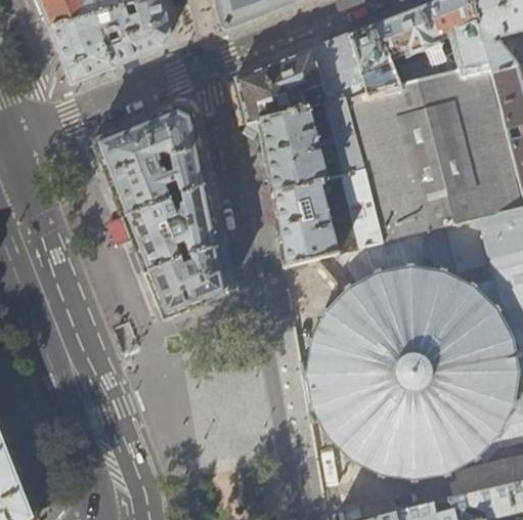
[(40,0),(48,19),(50,25),(140,0),(40,0)]
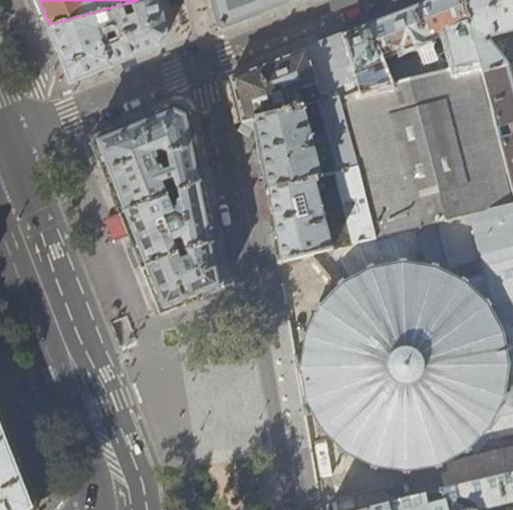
[(115,62),(161,44),(168,31),(167,27),(159,0),(138,0),(49,24),(56,44),(70,80),(115,62)]
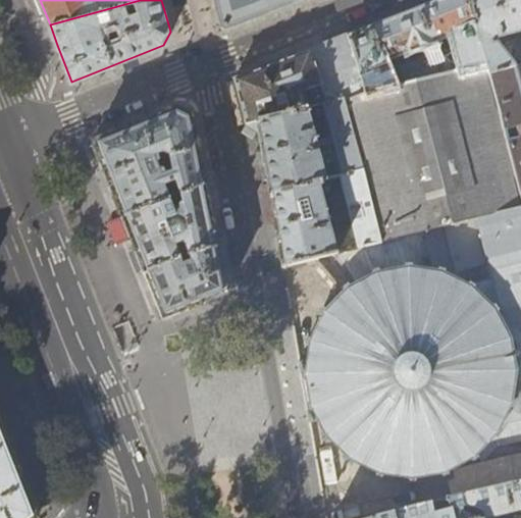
[(214,0),(221,23),(225,27),(292,0),(214,0)]
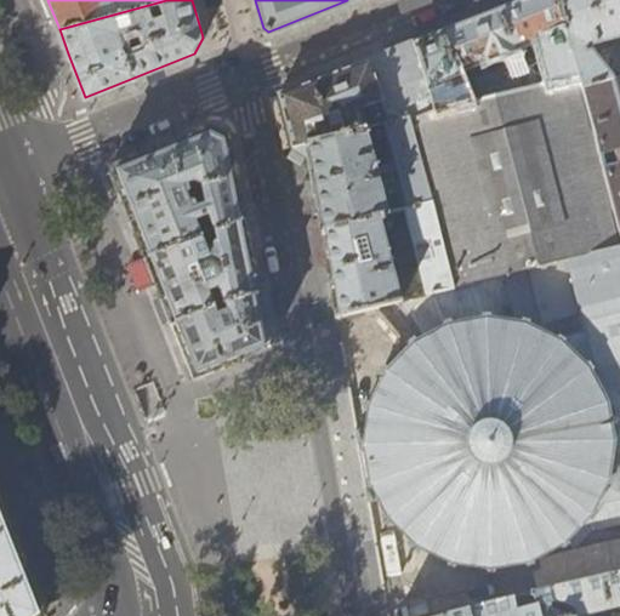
[(510,0),(475,13),(415,38),(428,74),(438,107),(470,98),(456,63),(484,52),(487,57),(500,51),(504,58),(519,53),(515,40),(539,32),(549,66),(542,67),(542,66),(534,61),(476,74),(472,81),(477,97),(580,72),(561,0),(510,0)]
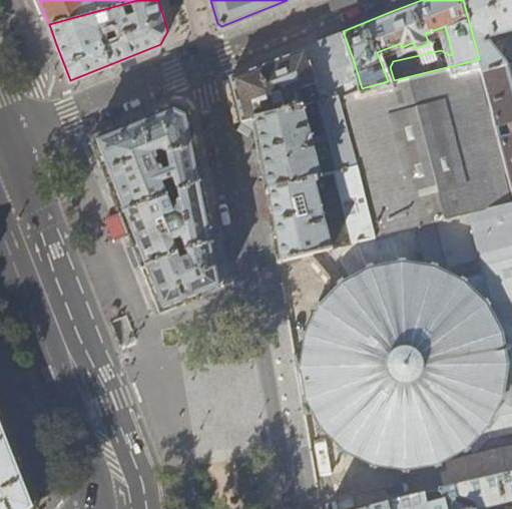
[(463,0),(479,59),(511,183),(511,0),(463,0)]
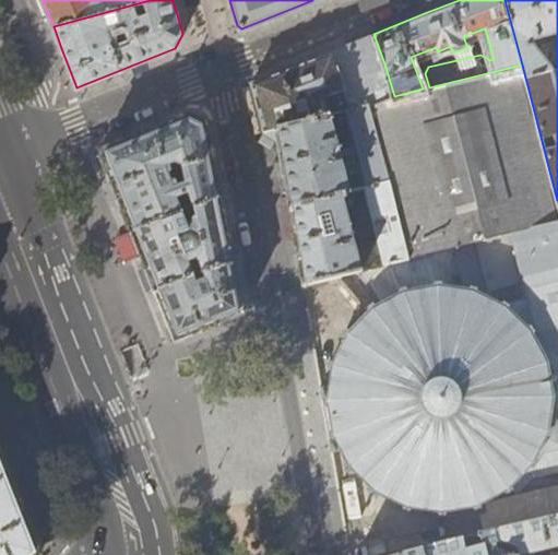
[(361,38),(331,50),(354,106),(369,102),(389,179),(407,250),(408,257),(336,273),(370,310),(349,331),(347,329),(344,333),(348,335),(335,363),(331,361),(330,365),(333,366),(330,384),(320,384),(322,396),(323,396),(324,401),(327,401),(332,429),(330,429),(331,436),(330,437),(332,449),(337,448),(337,447),(343,446),(351,460),(346,463),(349,468),(353,464),(375,485),(372,488),(377,492),(378,487),(405,500),(404,505),(408,506),(410,503),(439,506),(439,509),(444,509),(444,505),(473,500),(475,504),(479,502),(478,499),(503,485),(506,488),(510,485),(508,482),(517,472),(518,476),(557,465),(557,452),(556,446),(557,446),(557,200),(522,65),(429,87),(423,89),(394,96),(386,67),(374,34),(361,38)]
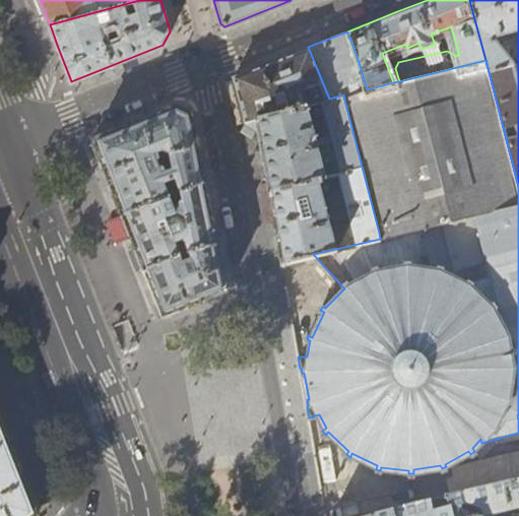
[(255,117),(329,99),(308,47),(292,53),(237,75),(236,77),(235,79),(236,83),(245,119),(255,117)]
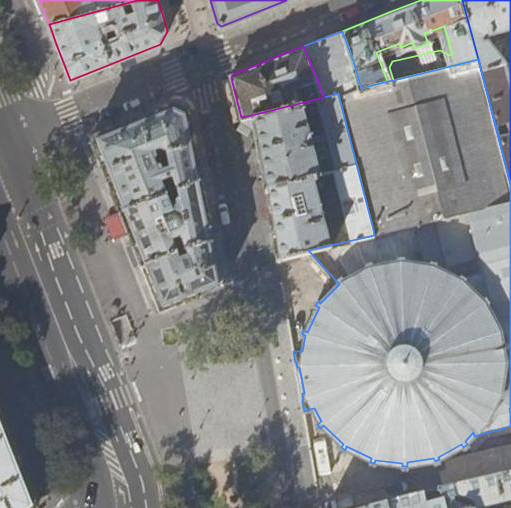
[(264,185),(356,164),(338,93),(324,97),(251,115),(258,150),(261,168),(264,185)]
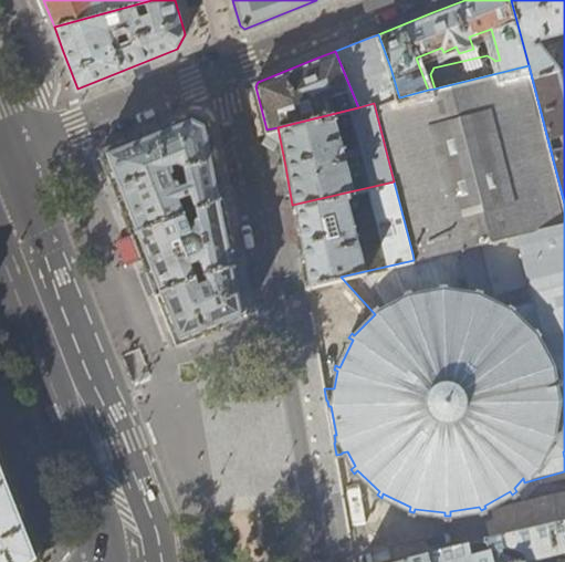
[(217,166),(207,122),(200,117),(192,114),(152,129),(103,148),(118,190),(134,230),(222,196),(217,166)]
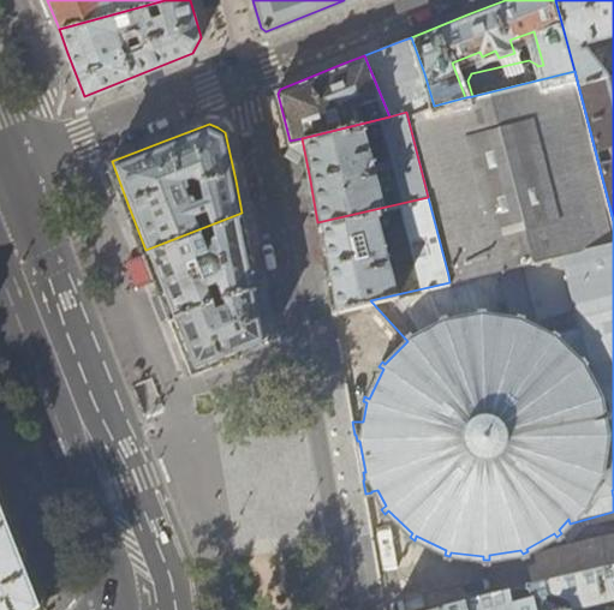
[(448,275),(428,197),(317,222),(325,263),(333,309),(370,300),(449,282),(448,275)]
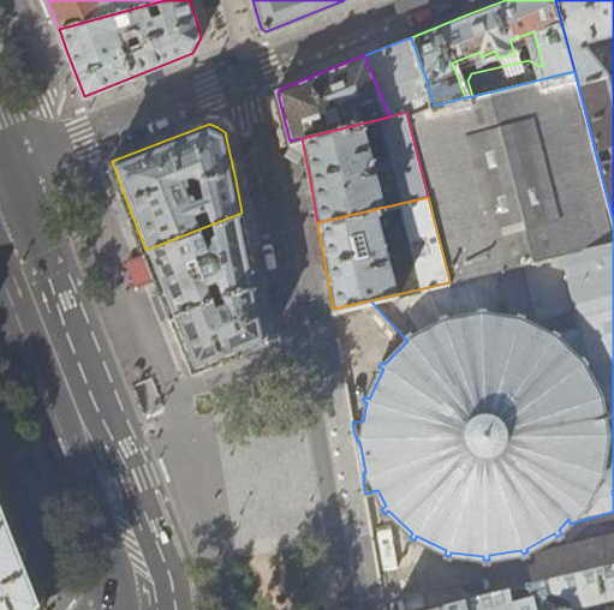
[(242,213),(145,250),(159,283),(171,315),(230,292),(257,287),(254,268),(242,213)]
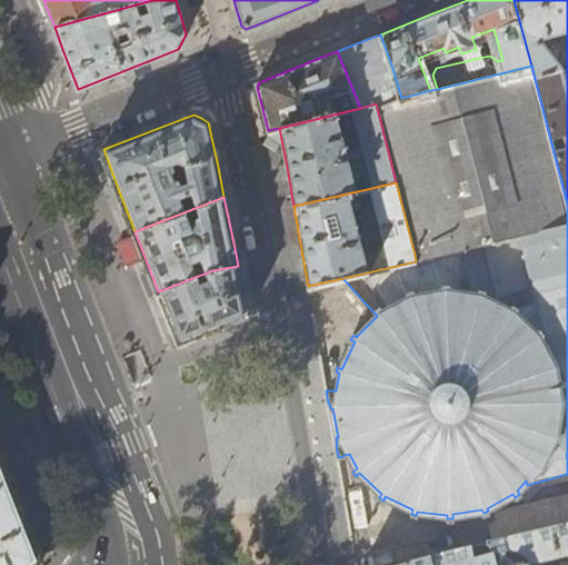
[(212,270),(158,291),(161,299),(173,333),(178,343),(248,316),(248,315),(242,289),(238,266),(212,270)]
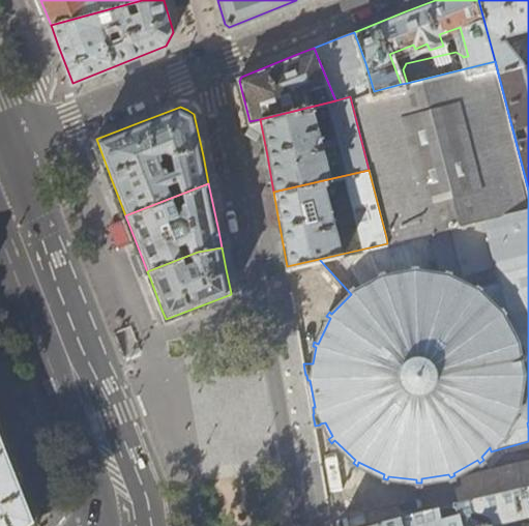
[(11,456),(0,428),(0,525),(31,525),(37,522),(26,494),(11,456)]
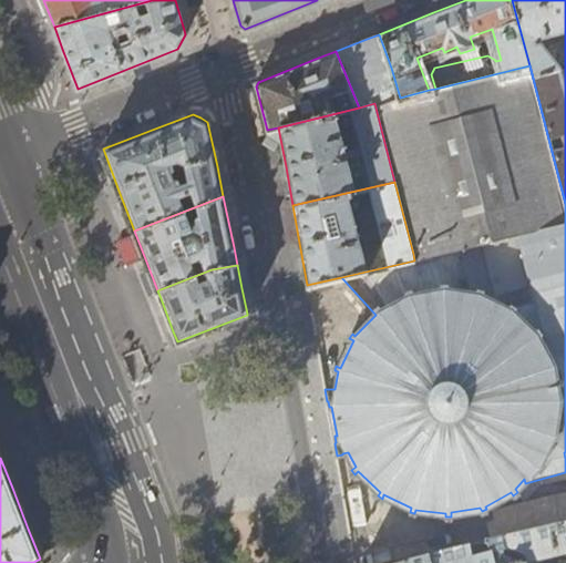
[(565,519),(487,539),(493,562),(565,562),(565,519)]
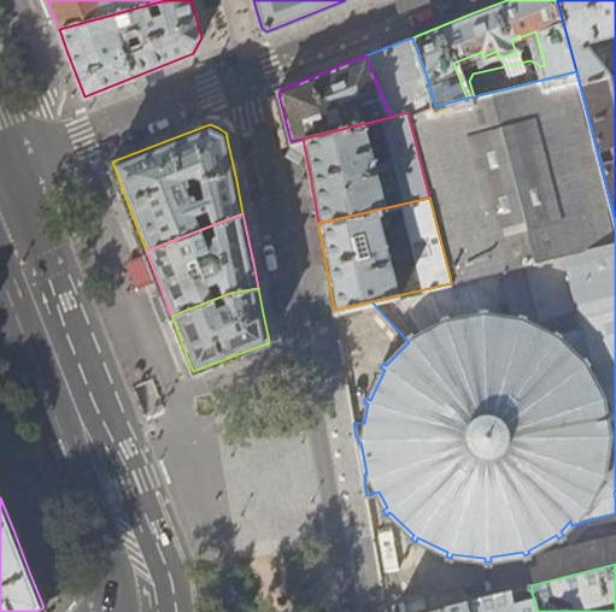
[(46,569),(30,575),(44,607),(57,598),(46,569)]
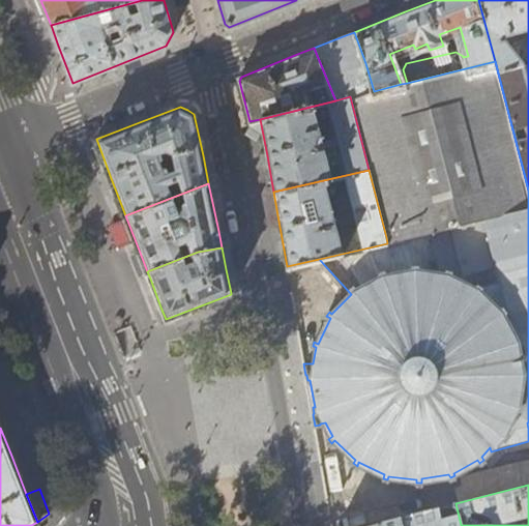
[(461,525),(456,503),(379,522),(379,523),(366,525),(461,525)]
